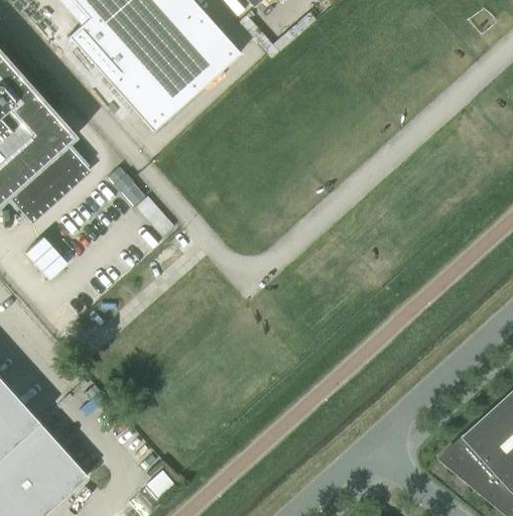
[(74,0),(91,18),(70,36),(154,132),(242,53),(194,0),(74,0)]
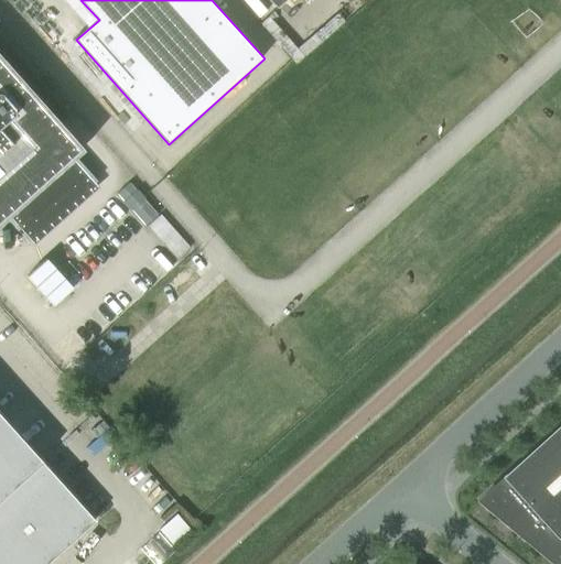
[(99,182),(77,156),(85,150),(63,125),(0,54),(0,226),(9,218),(30,242),(99,182)]
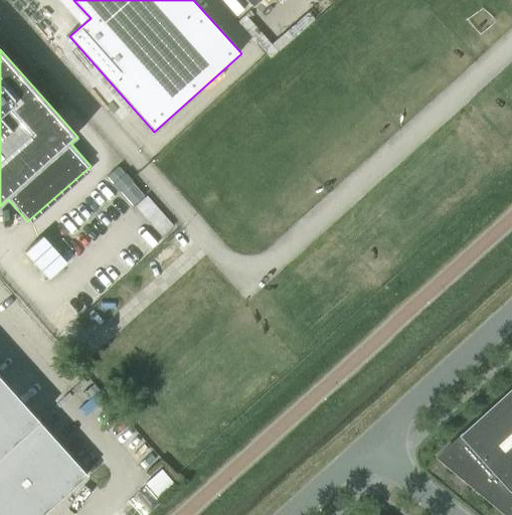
[(109,177),(135,207),(146,197),(120,167),(109,177)]
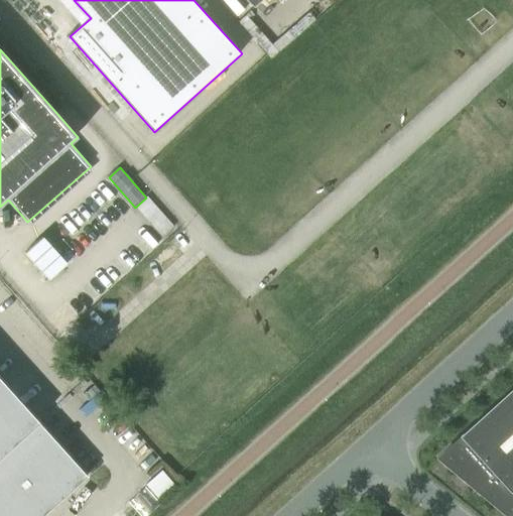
[(0,515),(43,515),(88,477),(0,378),(0,515)]
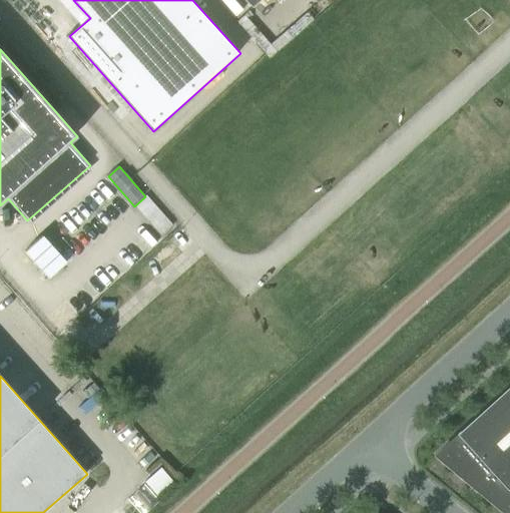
[(509,390),(439,455),(498,504),(499,503),(509,511),(509,390)]
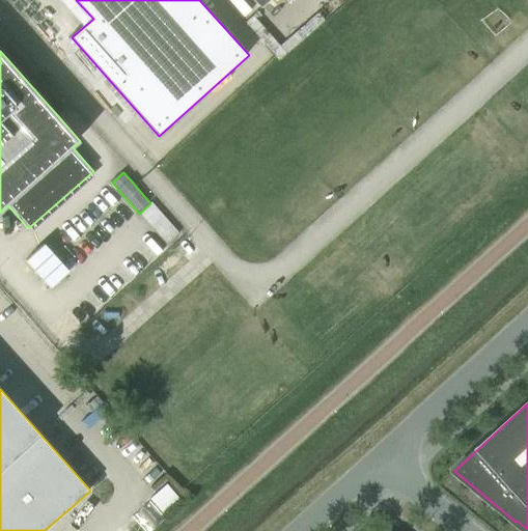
[(151,498),(166,514),(183,500),(168,483),(156,494),(151,498)]
